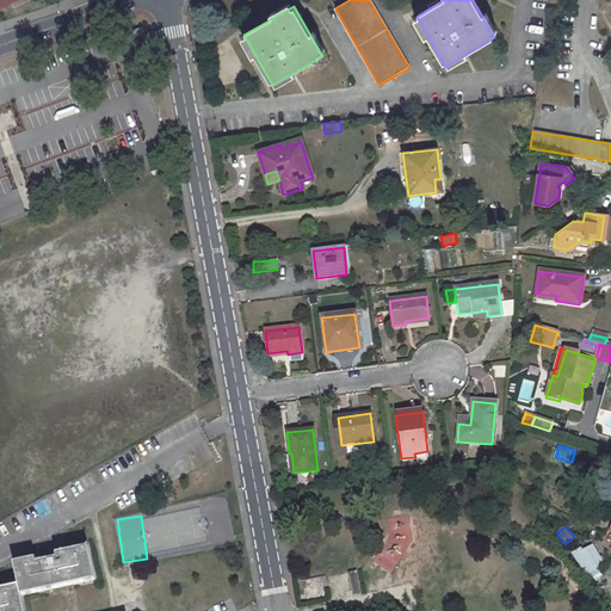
[(378,567),(406,563),(403,545),(393,547),(392,543),(376,545),(378,567)]
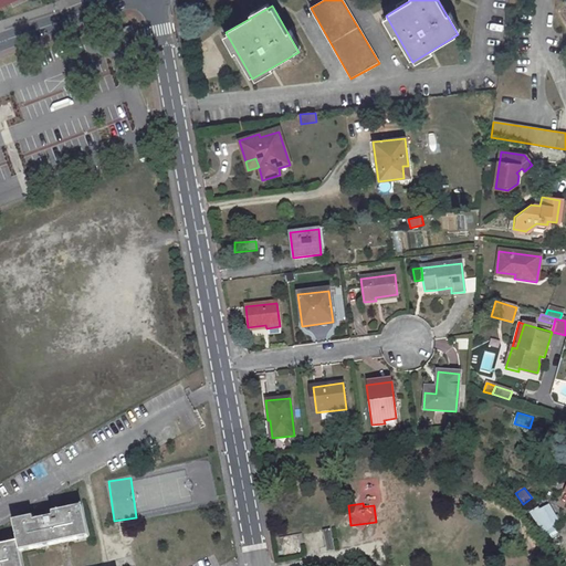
[(547,506),(540,511),(538,509),(531,513),(543,532),(559,523),(547,506)]
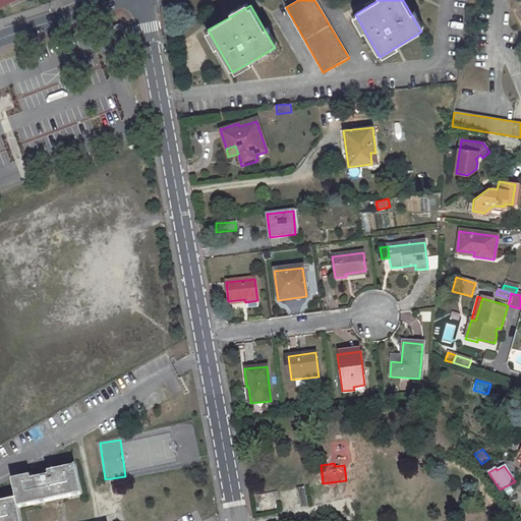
[(75,469),(57,472),(58,476),(39,480),(38,476),(12,481),(17,509),(81,496),(75,469)]
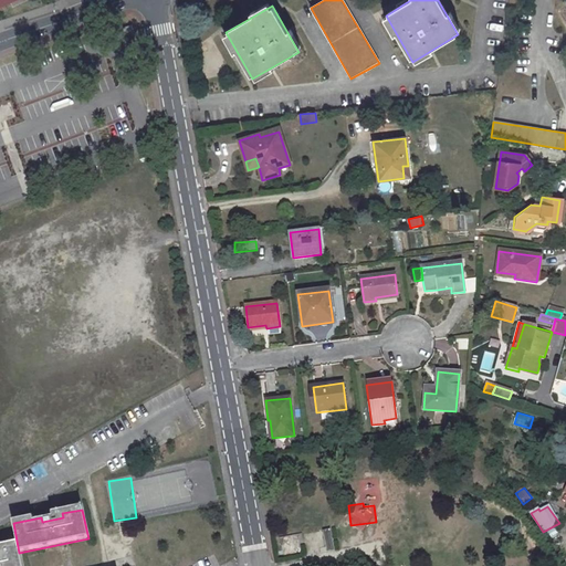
[(333,528),(324,530),(327,551),(335,549),(333,528)]
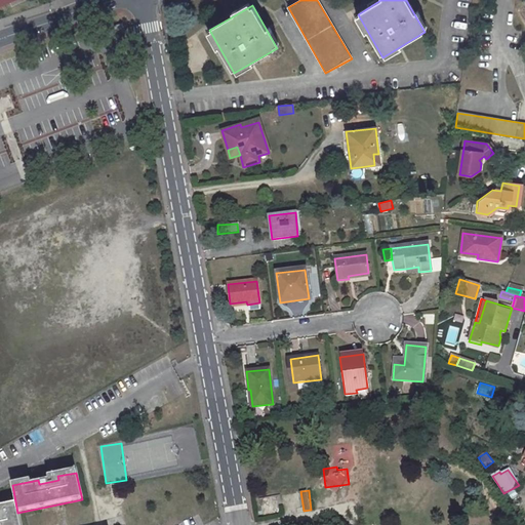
[(18,524),(15,506),(0,509),(0,524),(18,524)]
